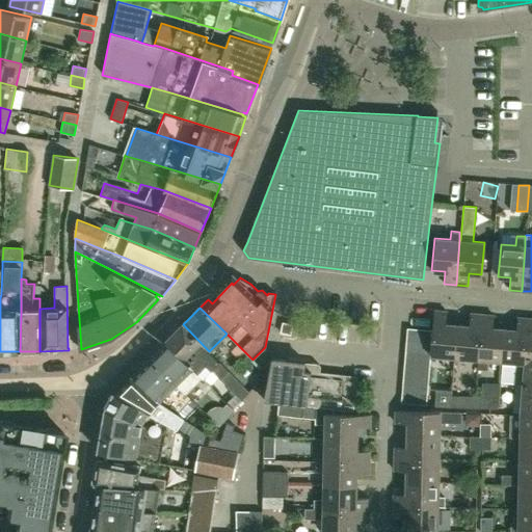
[(430,354),(454,356),(457,325),(446,324),(447,312),(434,311),(432,330),(431,330),(430,343),(430,354)]
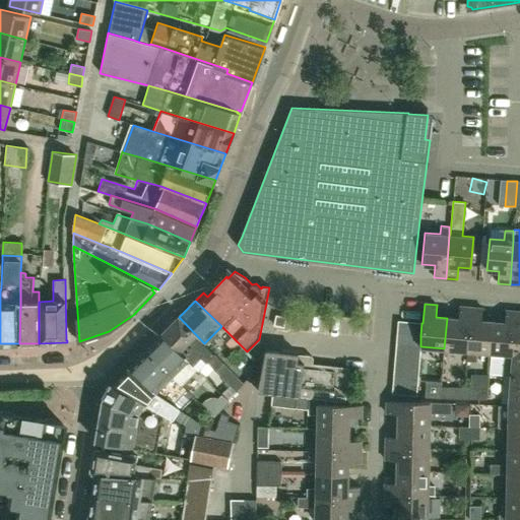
[(467,350),(470,307),(459,306),(458,319),(447,318),(444,348),(467,350)]
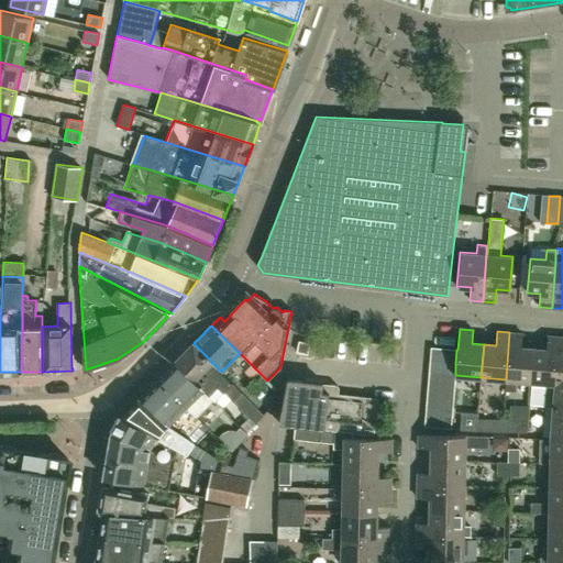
[(516,381),(531,382),(533,348),(521,346),(522,333),(509,332),(506,379),(505,389),(515,390),(516,381)]
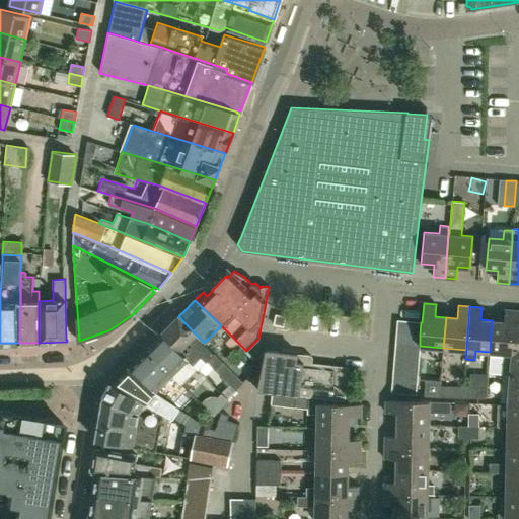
[(504,321),(492,320),(490,352),(512,354),(516,310),(505,309),(504,321)]
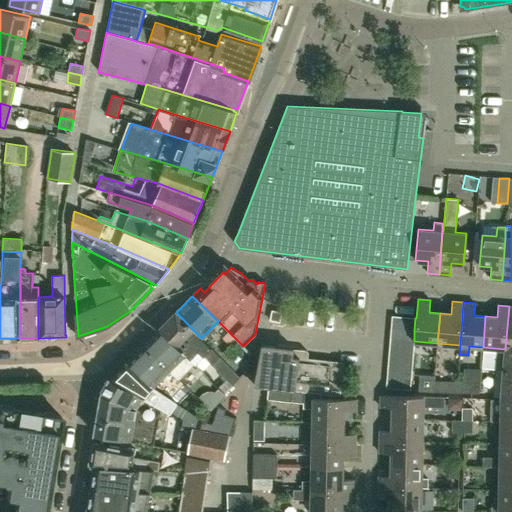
[(505,349),(501,398),(511,398),(511,306),(509,306),(505,349)]
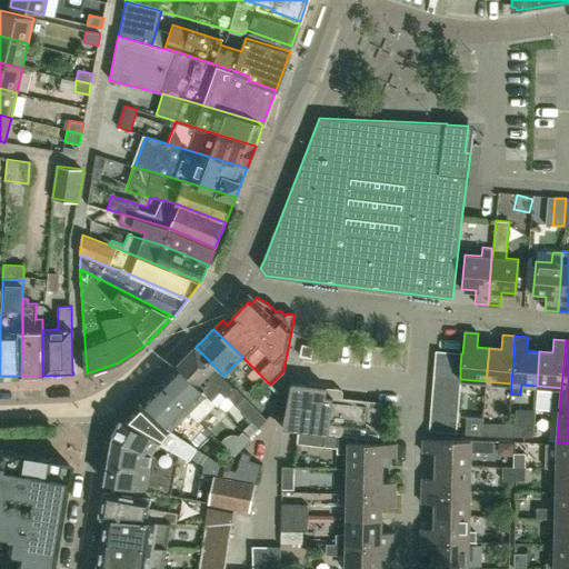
[(313,348),(302,345),(300,356),(311,358),(313,348)]
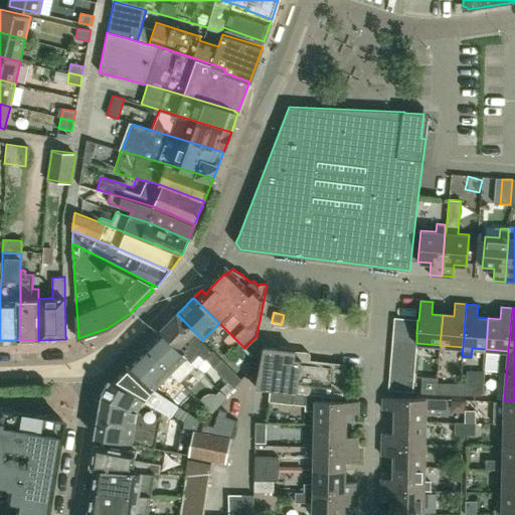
[(177,314),(161,330),(189,360),(196,367),(204,359),(227,382),(233,389),(241,380),(202,340),(177,314)]
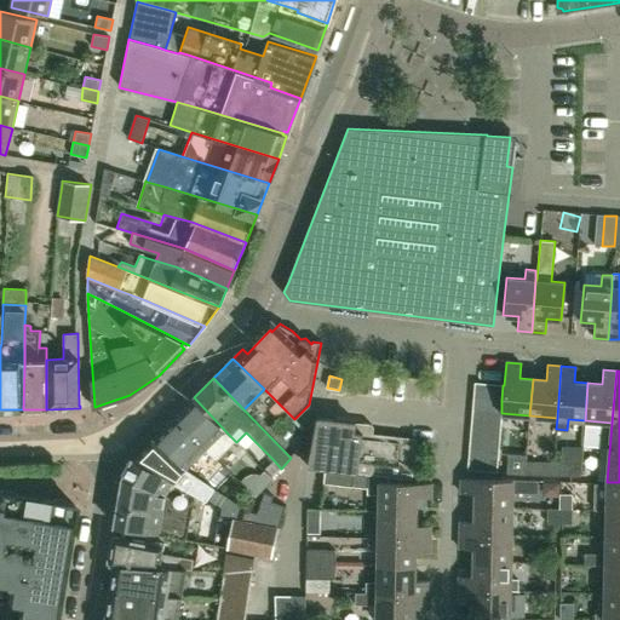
[(475,383),(474,397),(501,400),(503,385),(475,383)]
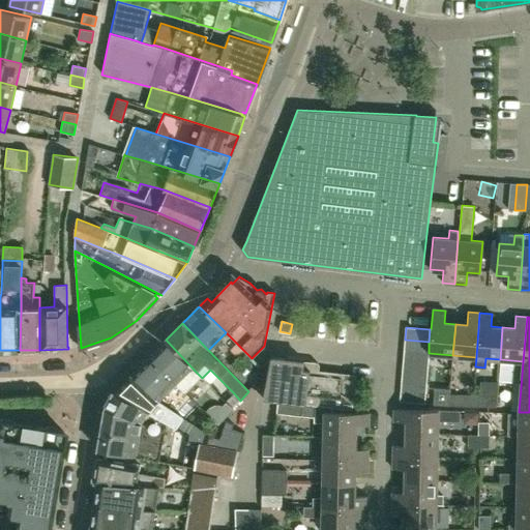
[(195,371),(166,340),(148,357),(189,398),(218,423),(223,419),(233,408),(226,402),(210,385),(202,378),(195,371)]
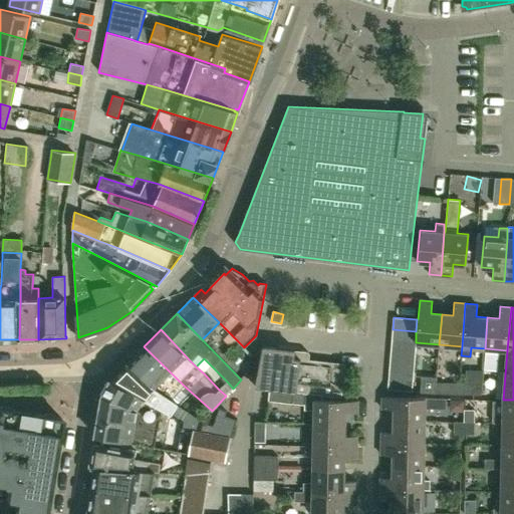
[(392,340),(416,342),(416,331),(393,329),(392,340)]
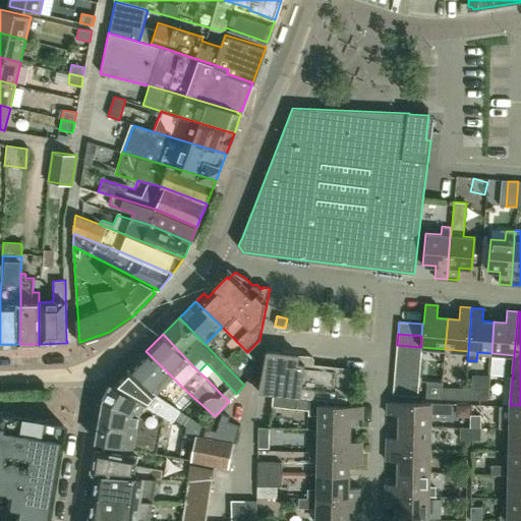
[(421,347),(397,345),(396,357),(420,359),(421,347)]
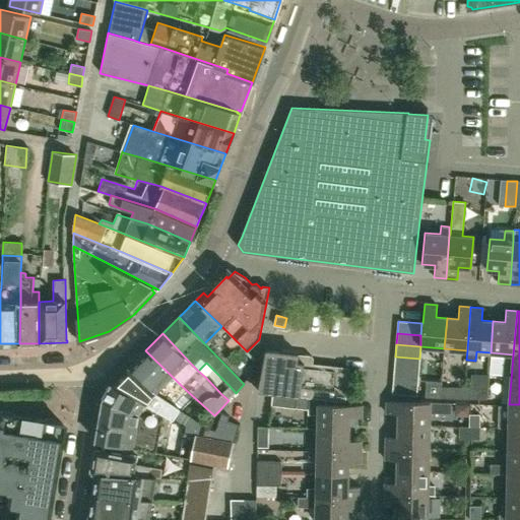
[(280,351),(265,349),(260,392),(274,393),(300,397),(326,400),(345,402),(346,392),(338,391),(341,369),(349,370),(349,368),(298,363),(299,353),(280,351)]
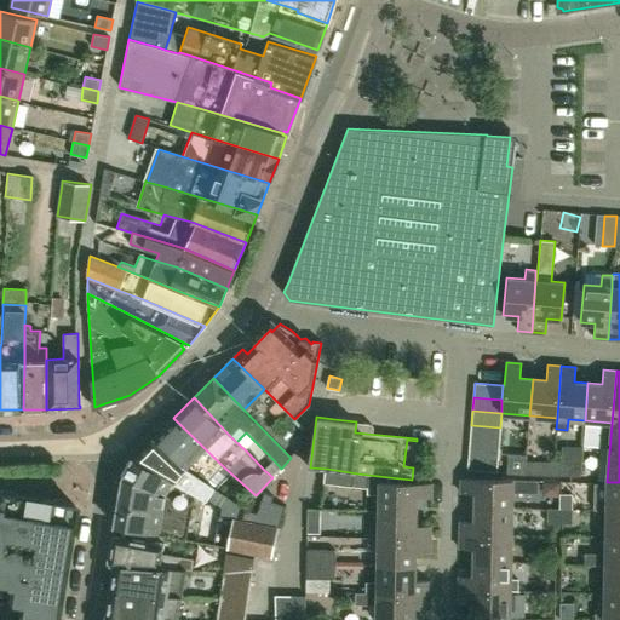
[(222,465),(173,418),(154,437),(187,468),(247,506),(244,510),(250,515),(247,523),(276,529),(279,529),(283,506),(271,503),(274,497),(260,491),(256,495),(222,465)]
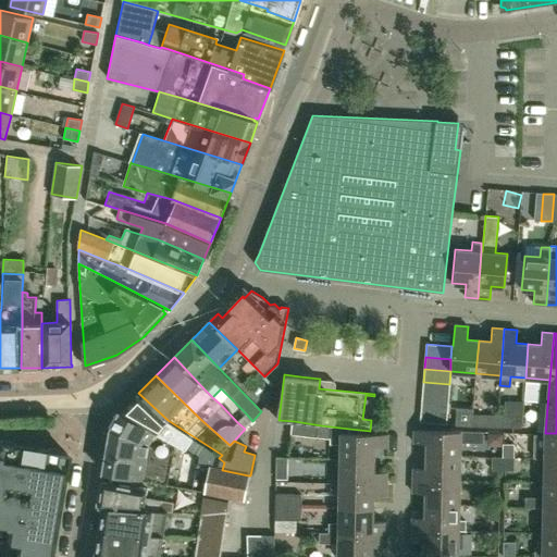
[(423,382),(422,396),(448,398),(449,384),(423,382)]
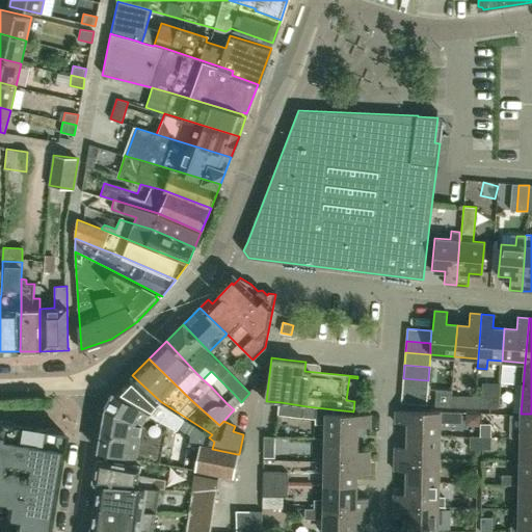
[(160,401),(132,375),(114,393),(167,424),(189,436),(188,444),(201,447),(195,471),(233,478),(237,454),(212,449),(214,442),(209,437),(212,434),(160,401)]
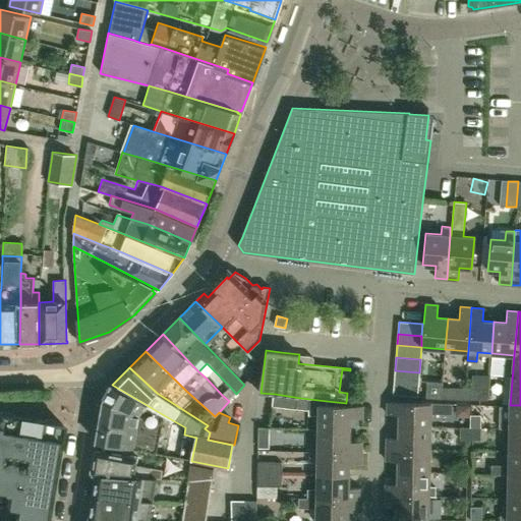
[(419,372),(395,370),(394,382),(418,385),(419,372)]
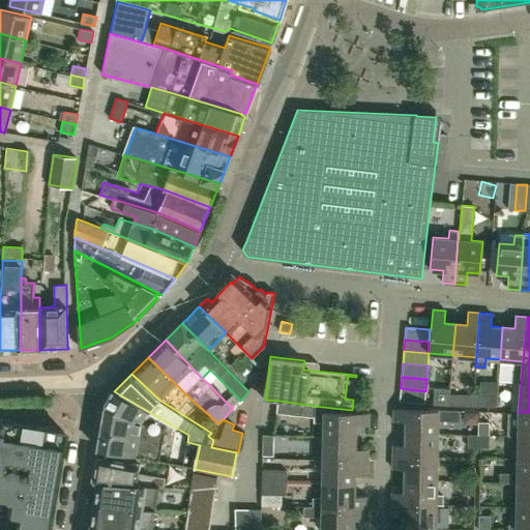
[(401,388),(400,402),(424,403),(425,391),(401,388)]
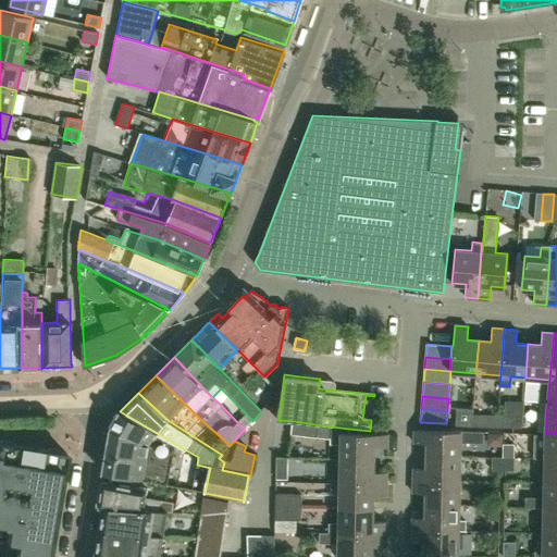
[(111,428),(103,472),(141,480),(166,485),(175,444),(120,411),(111,428)]
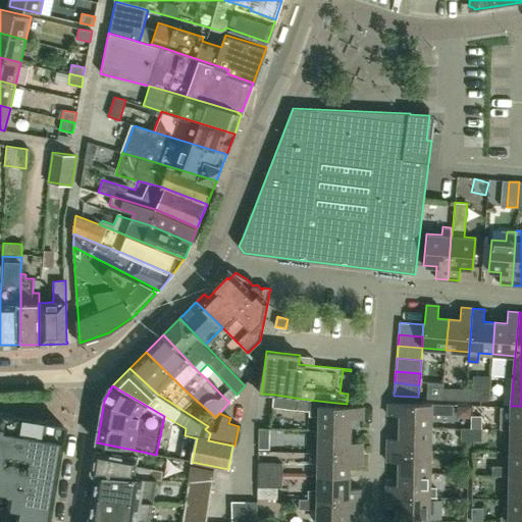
[(222,396),(229,402),(237,395),(230,387),(222,396)]
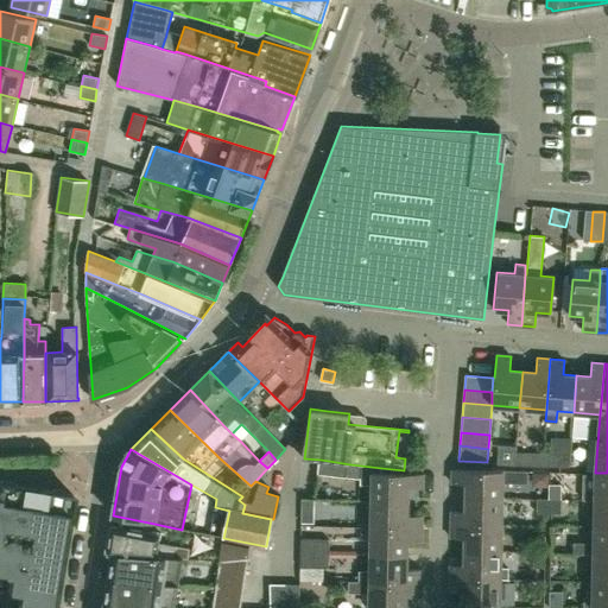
[(515,467),(542,468),(543,454),(517,454),(515,467)]
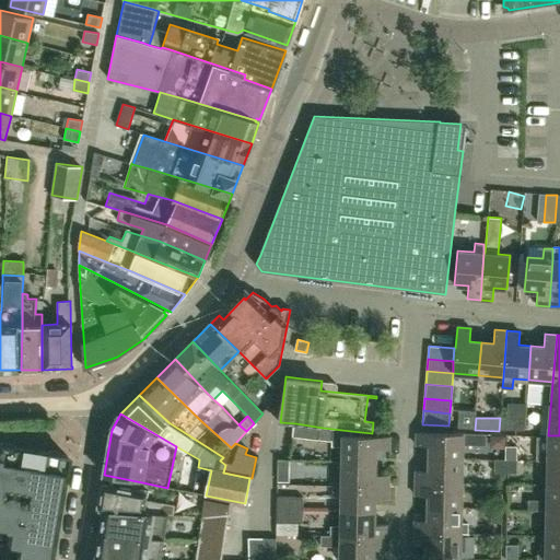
[(525,418),(500,418),(499,431),(524,431),(525,418)]
